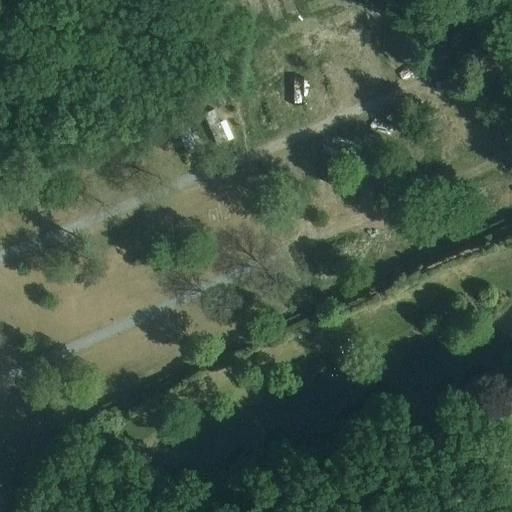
[(214,110),(204,115),(217,145),(228,141),(224,132),(228,130),(224,123),(220,124),(214,110)]
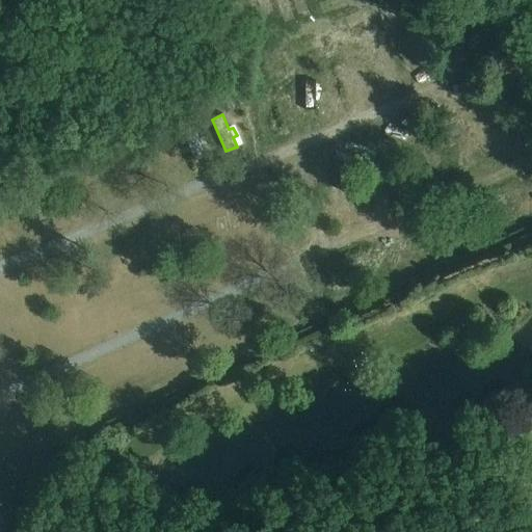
[(193,126),(182,131),(195,161),(207,156),(203,147),(207,144),(204,137),(200,139),(193,126)]
